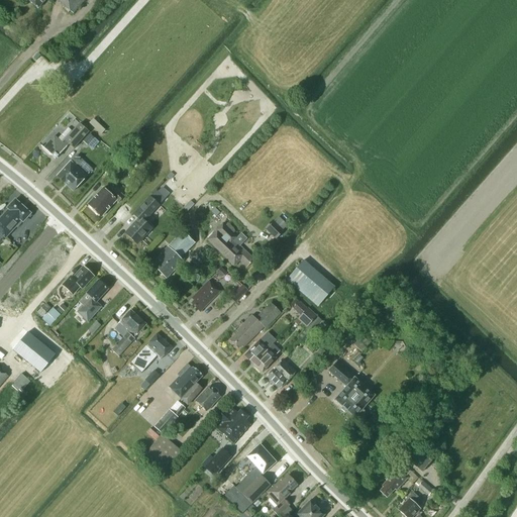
[(44,0),(58,0),(73,14),(85,0),(27,0),(37,8),(44,0)]
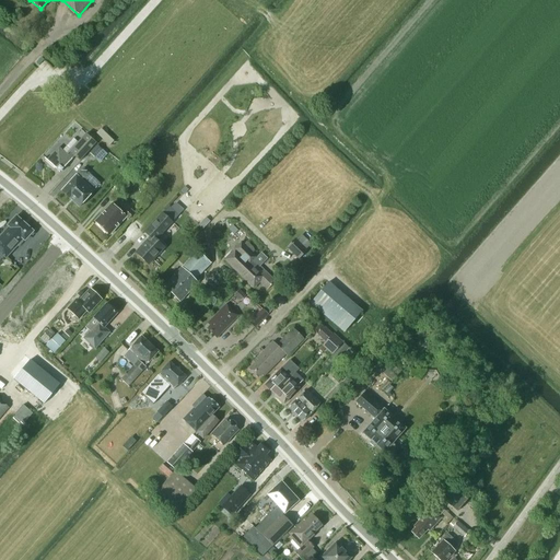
[(72,159),(74,156),(80,161),(95,143),(86,135),(70,153),(71,153),(69,155),(59,148),(48,161),(61,172),(72,159)]
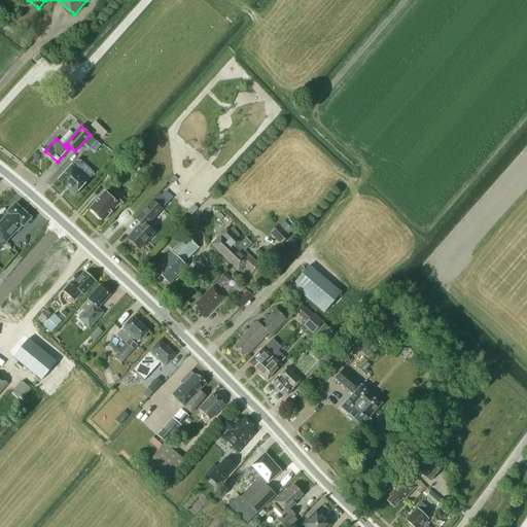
[(96,141),(92,137),(84,144),(90,148),(96,141)]
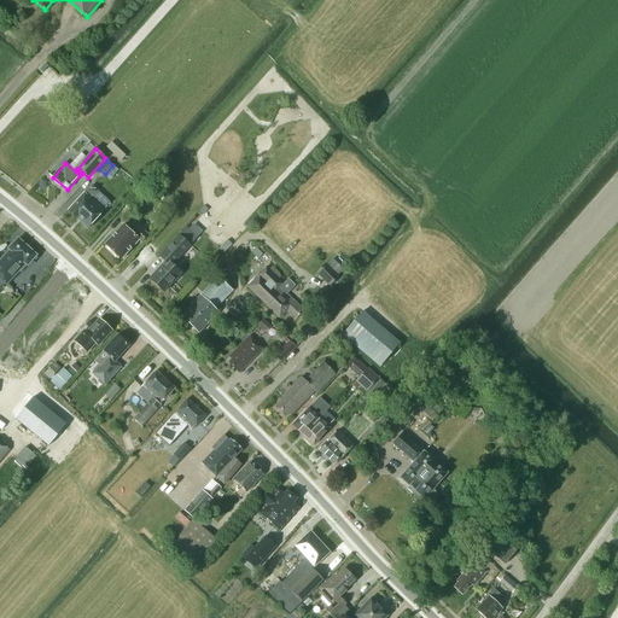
[(104,211),(103,210),(110,203),(92,186),(85,193),(83,193),(68,210),(88,228),(104,211)]
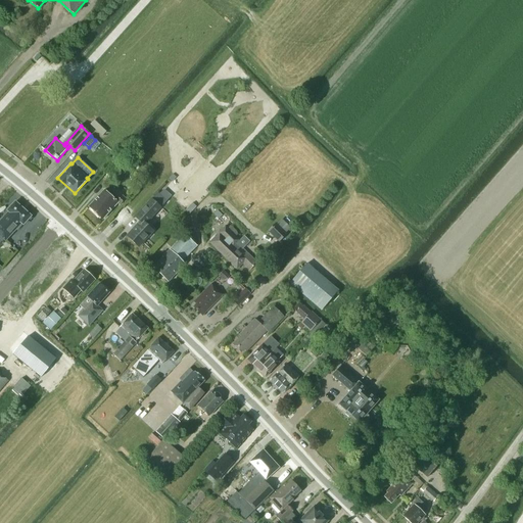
[(119,170),(114,165),(107,174),(110,178),(119,170)]
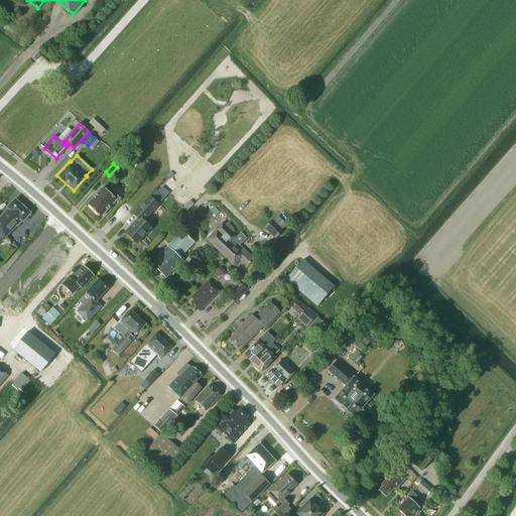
[(124,197),(112,185),(107,191),(103,188),(88,205),(101,217),(116,201),(118,203),(124,197)]
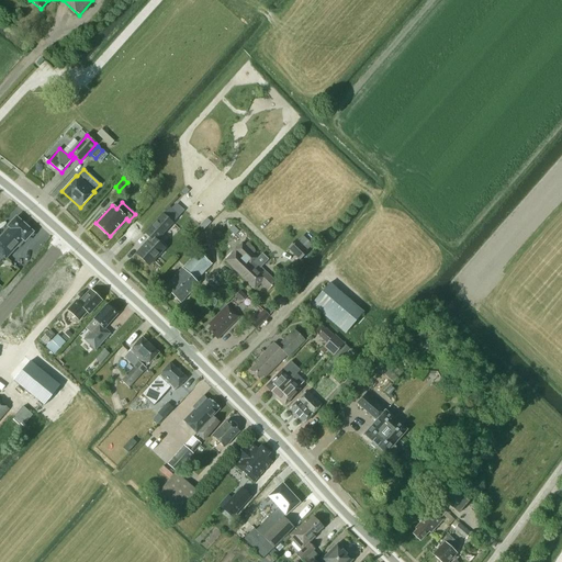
[(169,206),(163,214),(173,223),(180,216),(169,206)]
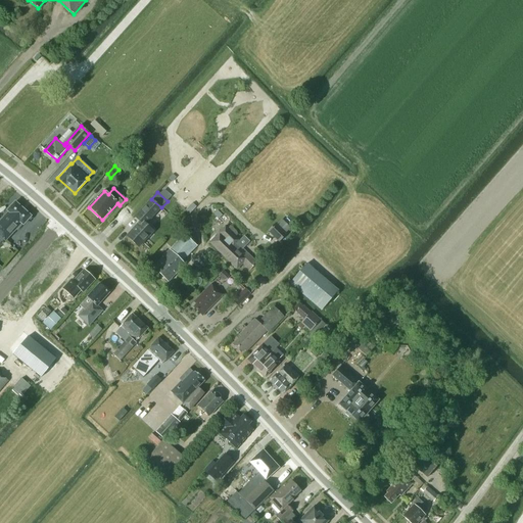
[(140,222),(127,237),(138,247),(142,243),(148,248),(159,237),(146,225),(161,207),(151,199),(135,217),(140,222)]
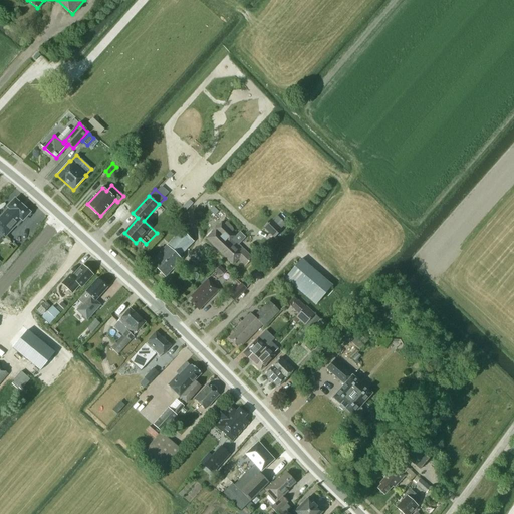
[(30,213),(15,199),(7,207),(8,209),(0,217),(0,232),(5,237),(8,234),(10,235),(21,220),(23,222),(30,213)]
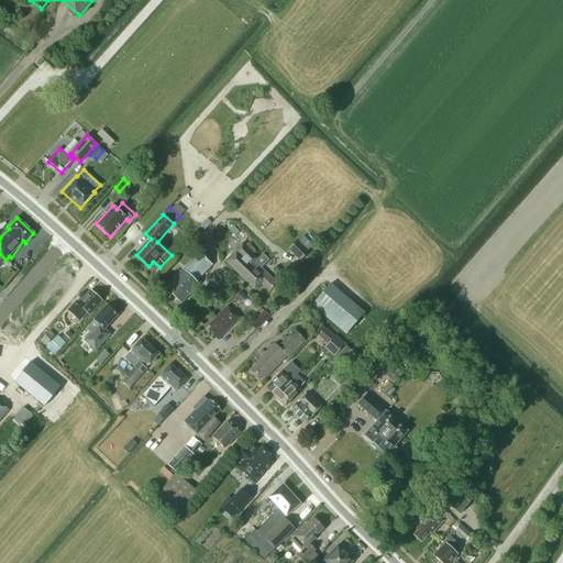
[(298,241),(297,241),(288,249),(300,261),(309,252),(308,252),(298,241)]
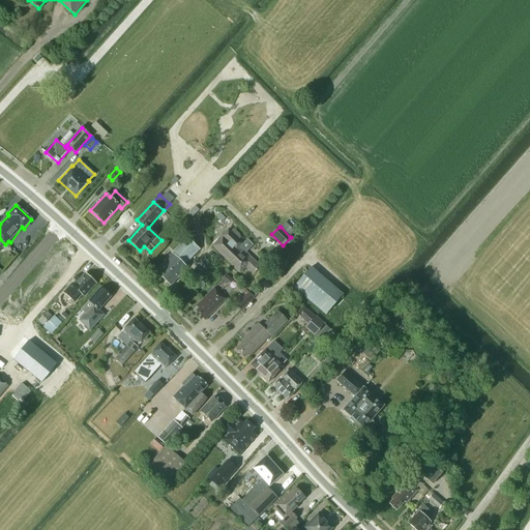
[(212,246),(229,262),(238,253),(236,251),(240,246),(242,244),(228,230),(226,233),(212,246)]
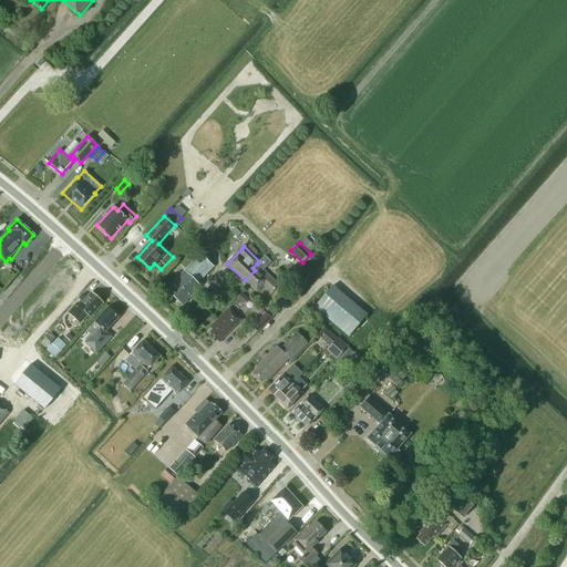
[(200,287),(197,284),(214,267),(200,254),(176,279),(177,279),(166,290),(183,306),(200,287)]
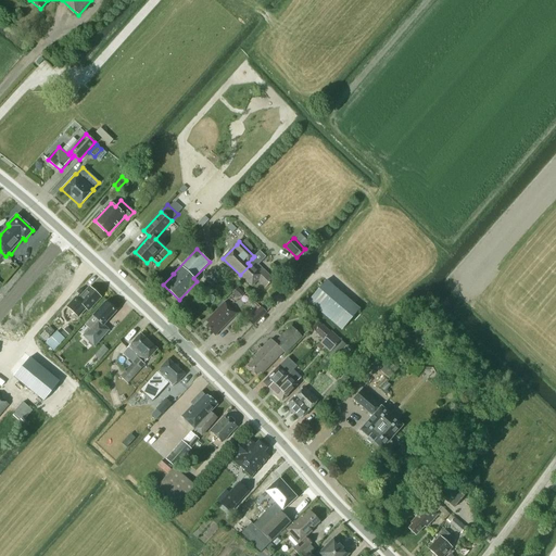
[(273,279),(252,258),(248,263),(250,265),(240,275),(252,287),(257,280),(265,288),(273,279)]
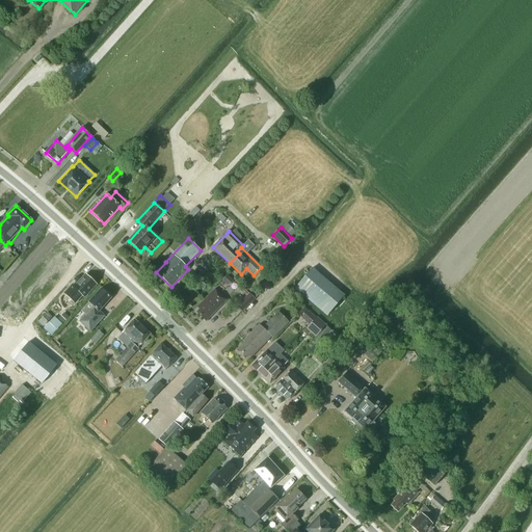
[(313,266),(295,286),(327,315),(346,294),(313,266)]
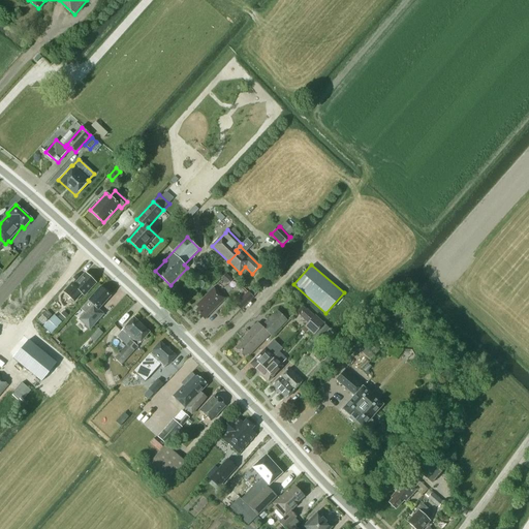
[(64,292),(73,302),(82,293),(84,296),(95,282),(86,273),(73,286),(72,284),(64,292)]
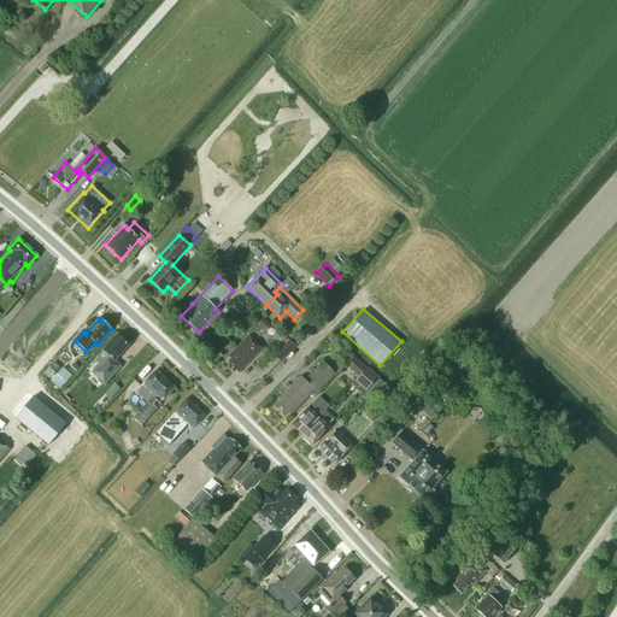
[(270,327),(263,319),(257,325),(264,333),(270,327)]
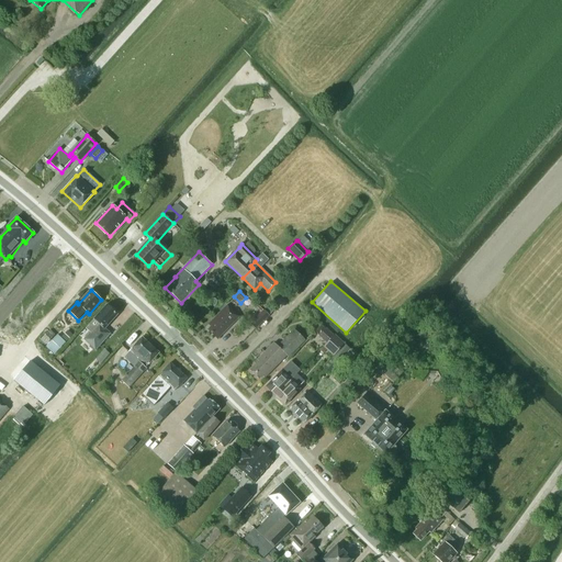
[(93,319),(99,324),(83,339),(96,350),(110,334),(104,328),(117,315),(107,305),(93,319)]
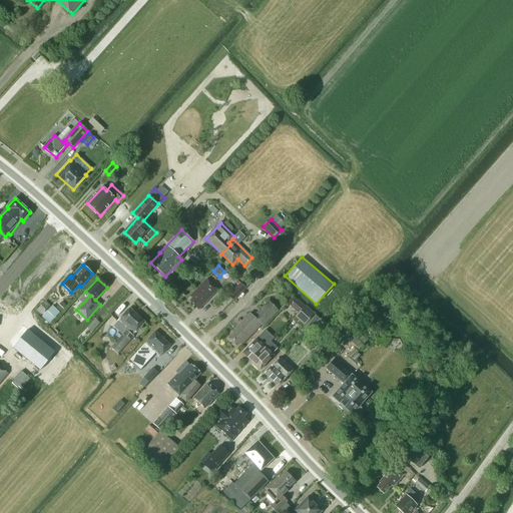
[(198,306),(200,308),(217,291),(206,280),(189,297),(191,299),(189,302),(195,308),(198,306)]
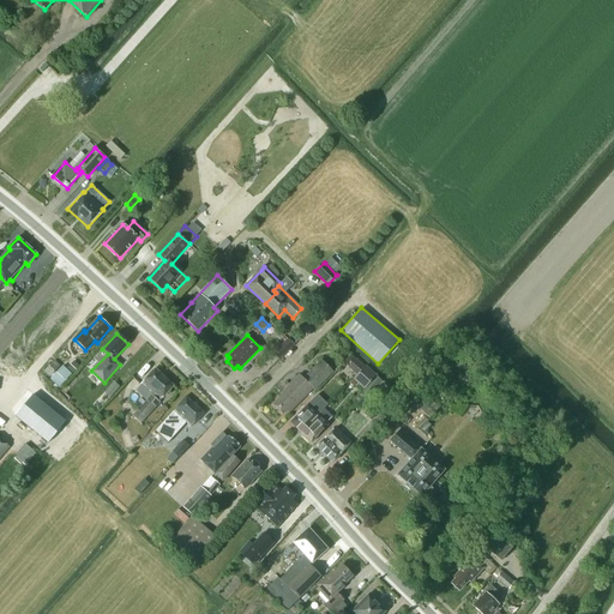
[(294,345),(288,338),(272,354),(280,360),(294,345)]
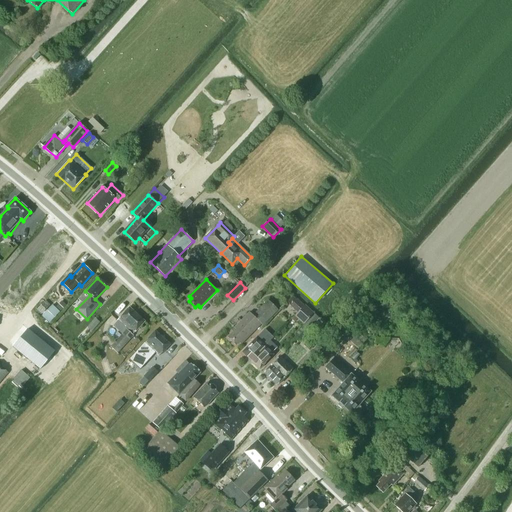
[(295,300),(291,296),(285,303),(290,307),(295,300)]
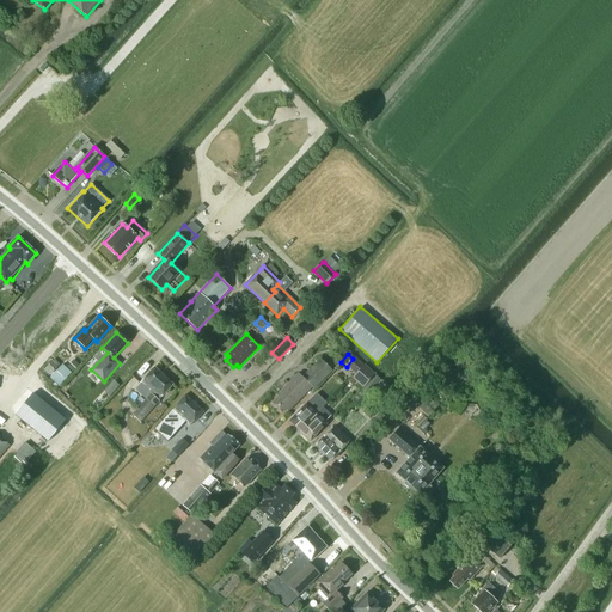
[(312,387),(313,389),(332,371),(320,359),(303,378),(298,373),(280,392),(281,393),(271,404),(281,414),(286,409),(288,411),(312,387)]
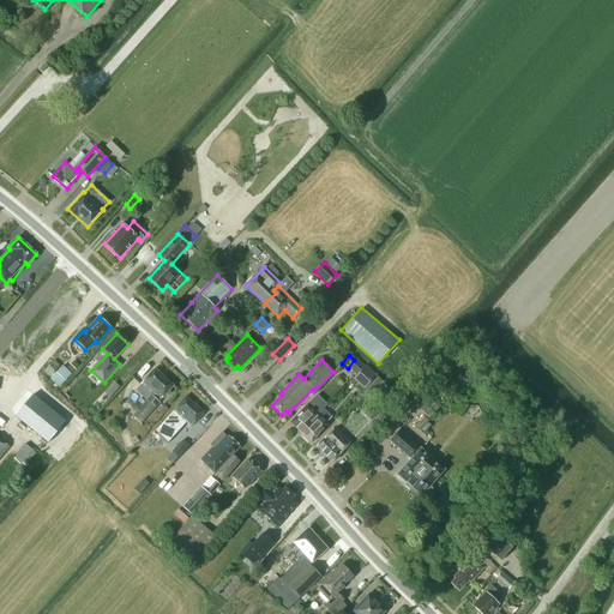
[(52,365),(44,371),(50,377),(56,369),(52,365)]
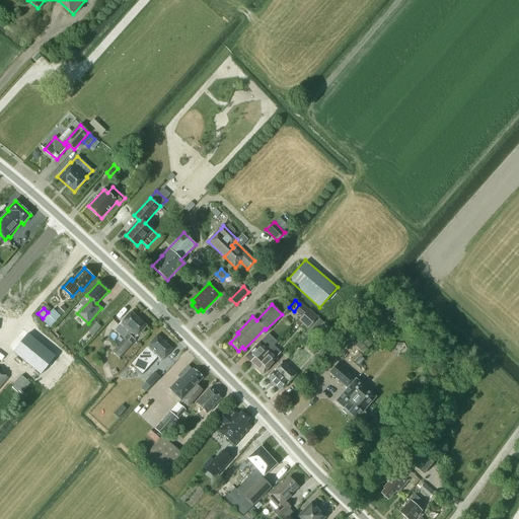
[(318,317),(309,309),(299,320),(307,329),(318,317)]
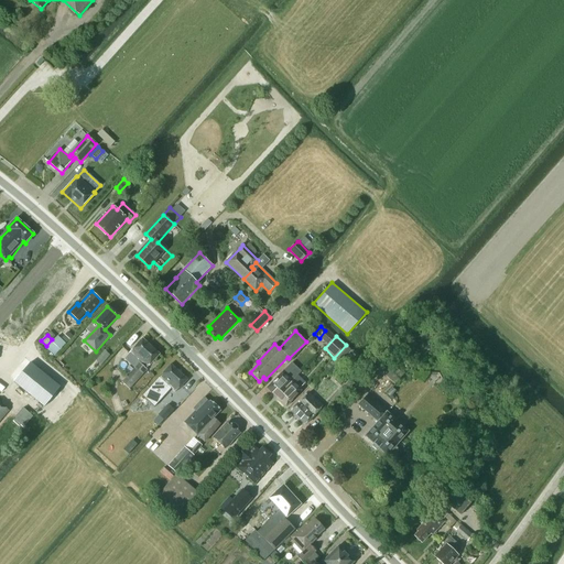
[(54,356),(65,344),(60,338),(49,350),(54,356)]
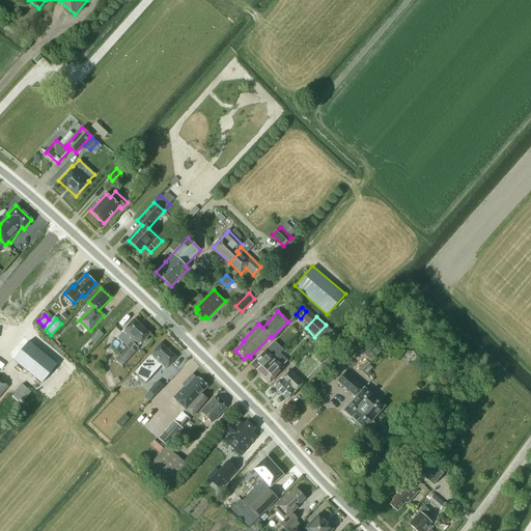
[(149,334),(134,318),(121,332),(132,341),(115,360),(121,366),(138,347),(149,334)]
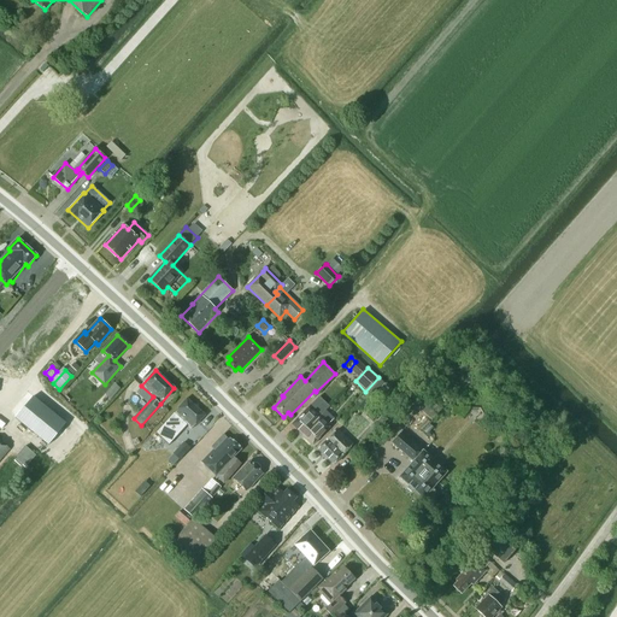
[(364,393),(370,399),(385,383),(378,377),(364,393)]
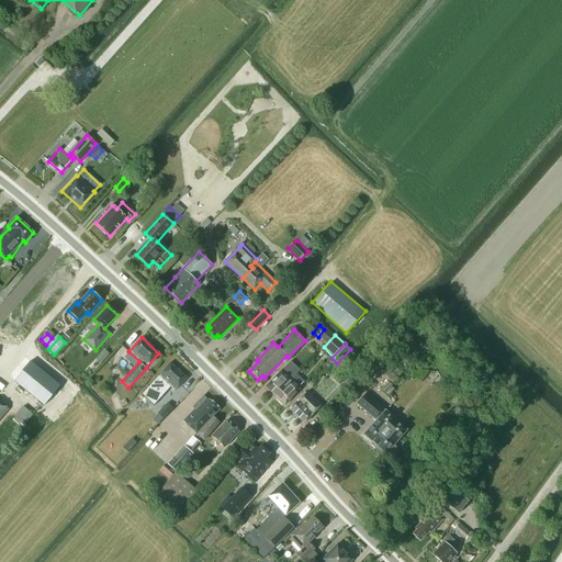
[(104,349),(99,355),(104,360),(110,355),(104,349)]
